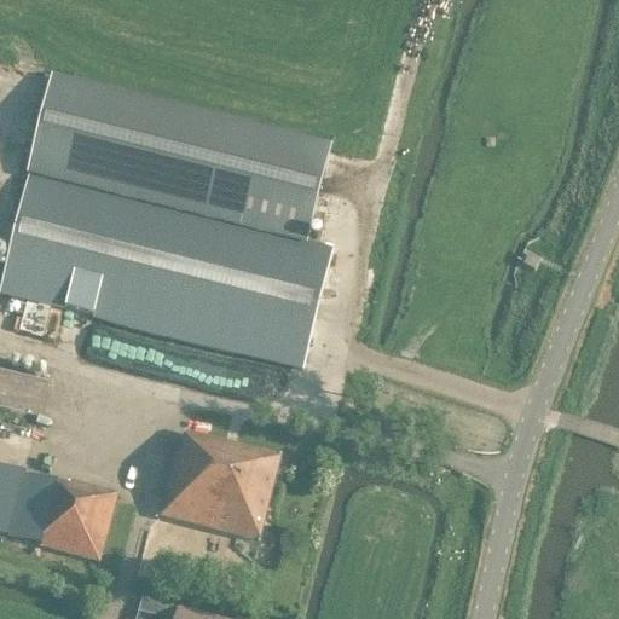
[(329,152),(51,84),(0,287),(0,293),(65,308),(73,278),(102,287),(93,317),(302,369),(331,250),(306,244),(329,152)]
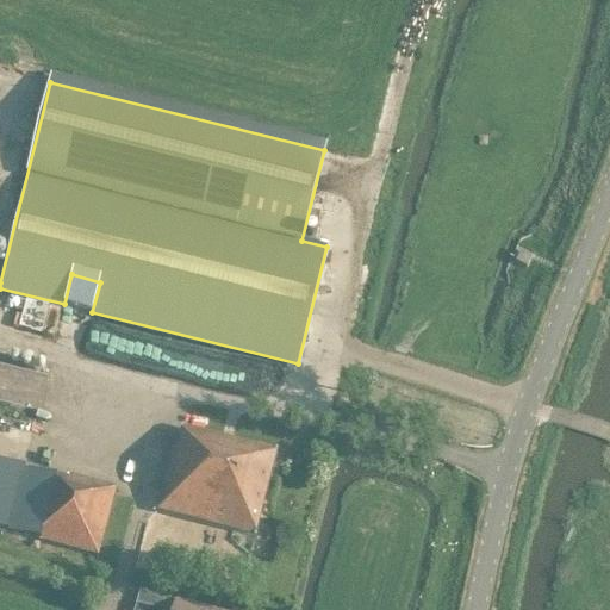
[(520,268),(528,271),(533,260),(523,257),(520,268)]
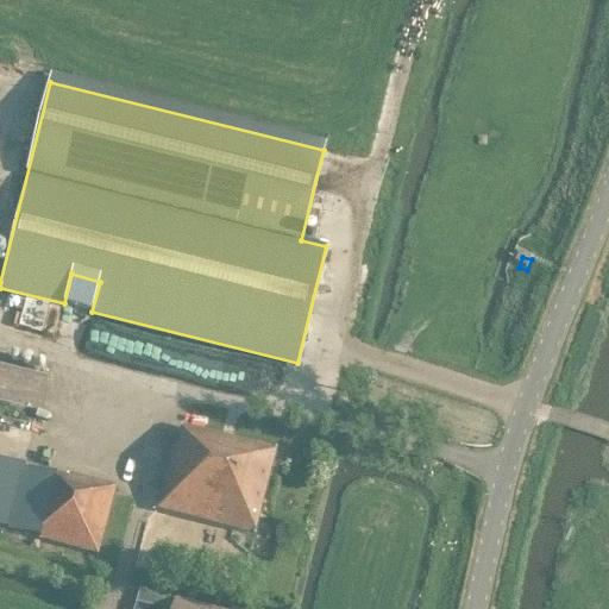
[(275,452),(181,427),(175,451),(173,451),(157,510),(255,535),(275,452)]
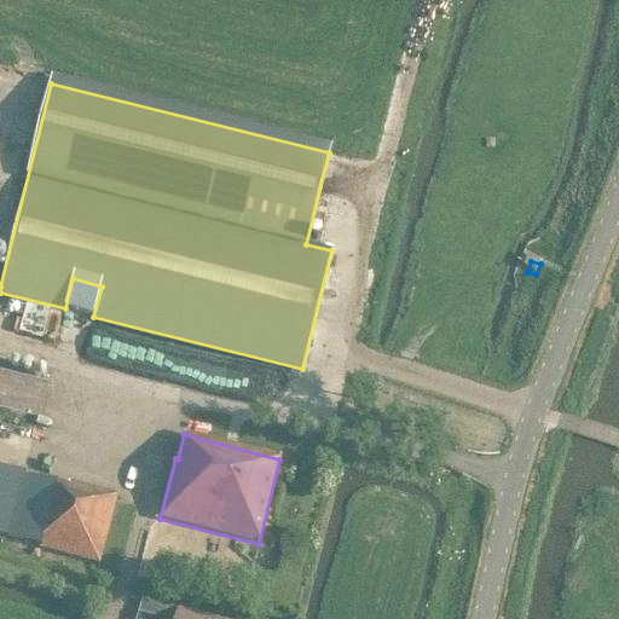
[(25,475),(0,467),(0,536),(9,539),(25,475)]
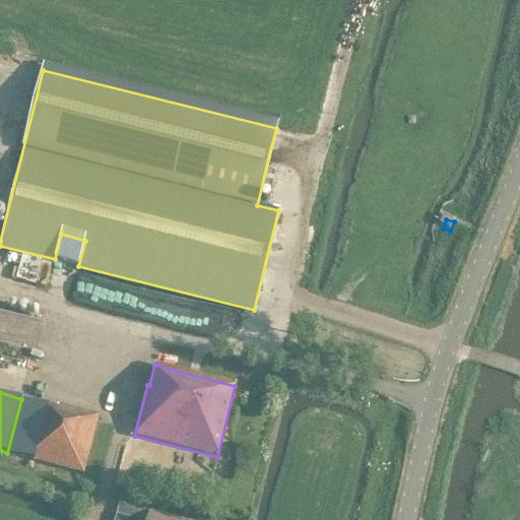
[(41,405),(21,399),(7,453),(26,458),(83,473),(98,416),(57,406),(56,409),(41,405)]
